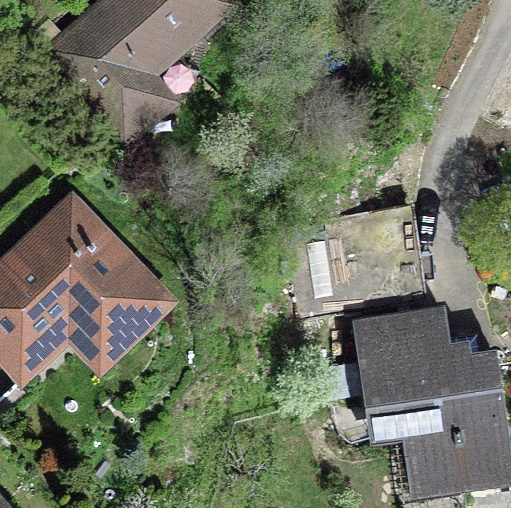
[(238,5),(233,0),(92,0),(38,47),(123,146),(179,99),(157,73),(238,5)]
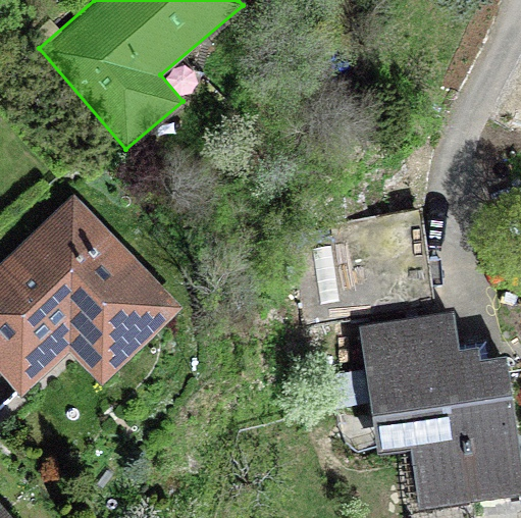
[(0,375),(21,397),(67,351),(101,384),(183,304),(70,191),(0,259),(0,375)]
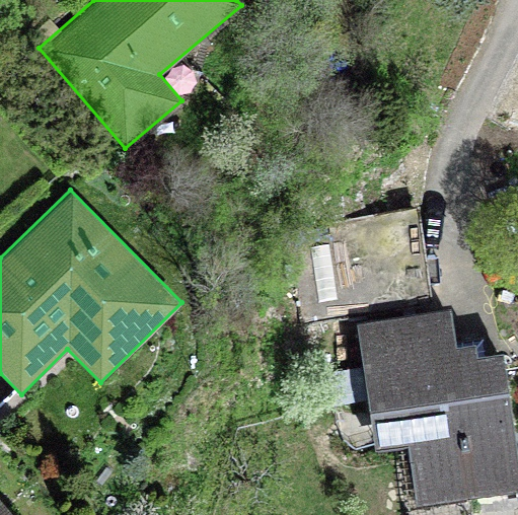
[(517,466),(503,356),(485,358),(482,335),(452,338),(449,312),(357,324),(374,453),(409,448),(417,506),(517,491),(517,466)]
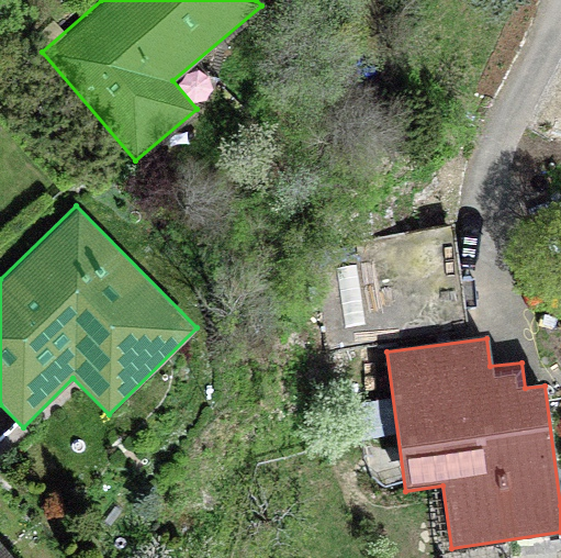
[(11,557),(0,544),(0,557),(11,557)]
